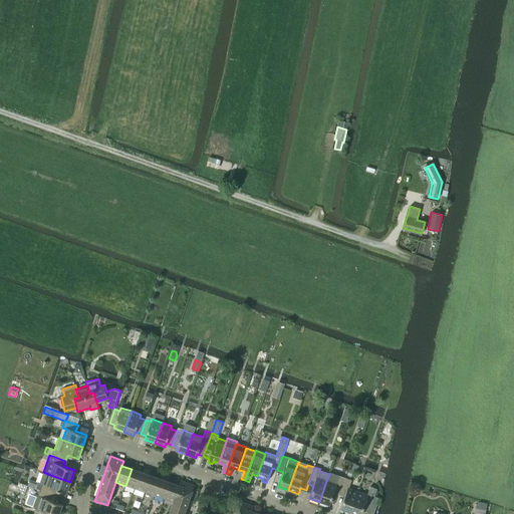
[(135,489),(141,472),(132,469),(125,486),(135,489)]
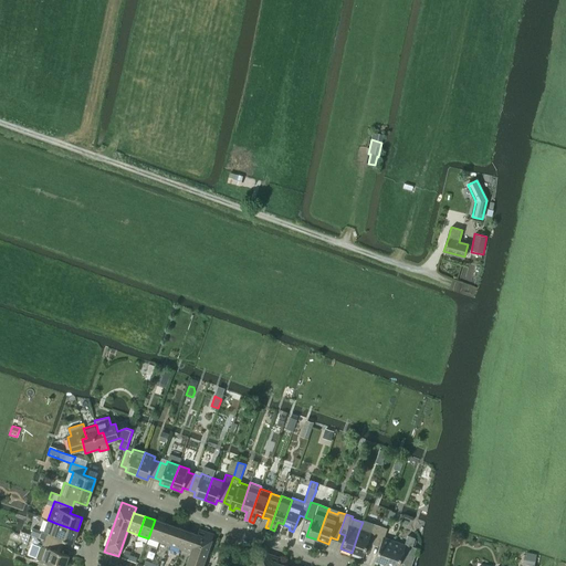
[(39,538),(43,540),(59,545),(61,540),(73,544),(77,531),(55,523),(48,520),(43,532),(41,532),(39,538)]
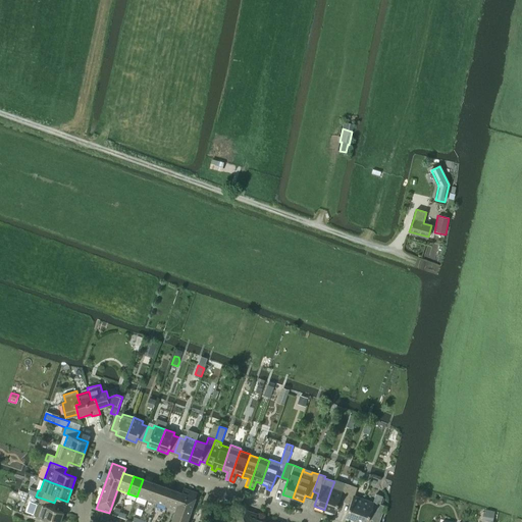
[(147,500),(153,483),(143,479),(137,497),(147,500)]
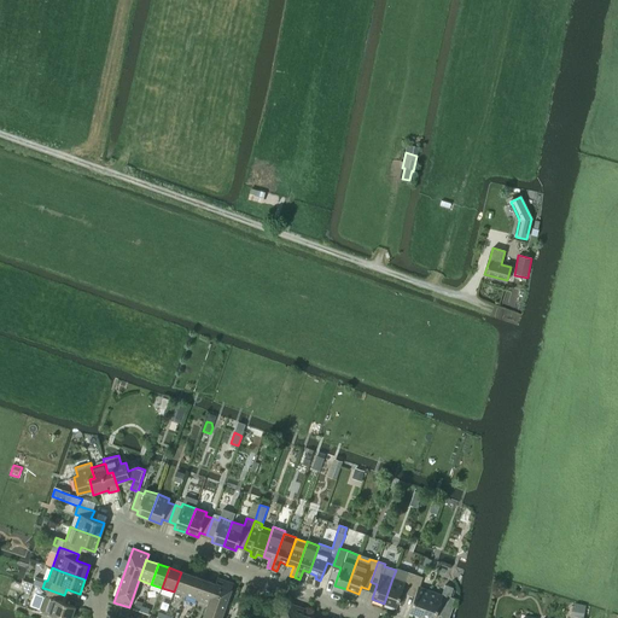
[(392,578),(384,604),(396,607),(402,593),(408,595),(415,575),(396,569),(396,570),(392,578)]
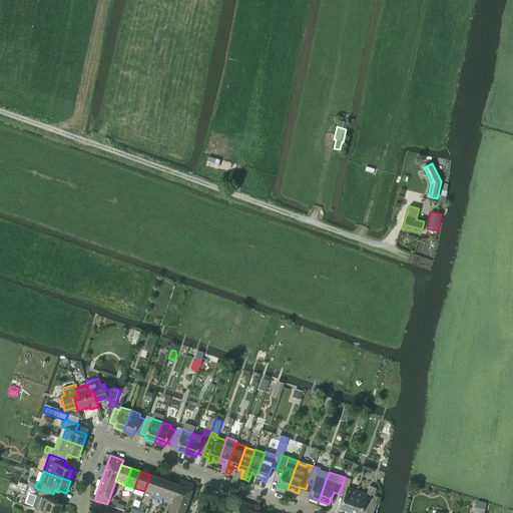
[(153,494),(159,478),(150,475),(144,491),(153,494)]
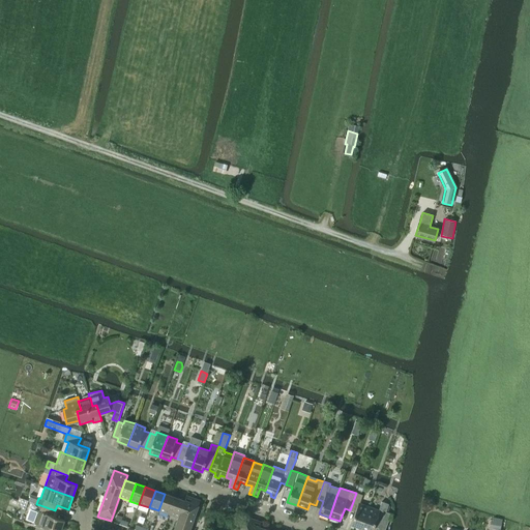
[(356,493),(350,510),(355,512),(351,525),(361,528),(369,507),(359,504),(362,496),(356,493)]
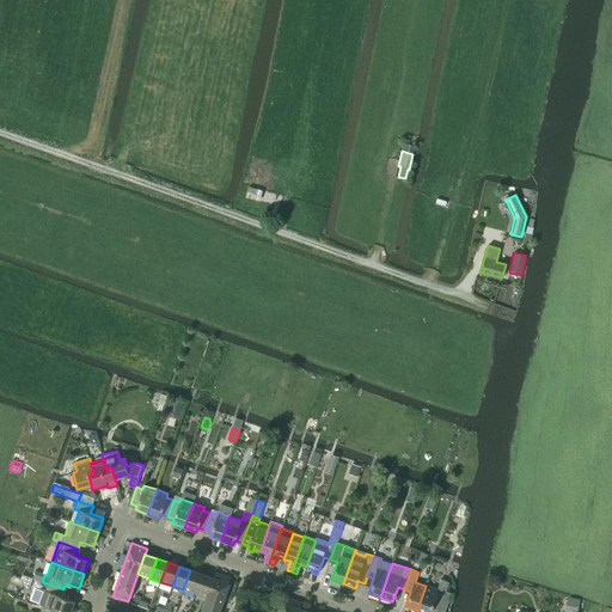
[(194,594),(201,574),(190,570),(183,589),(194,594)]
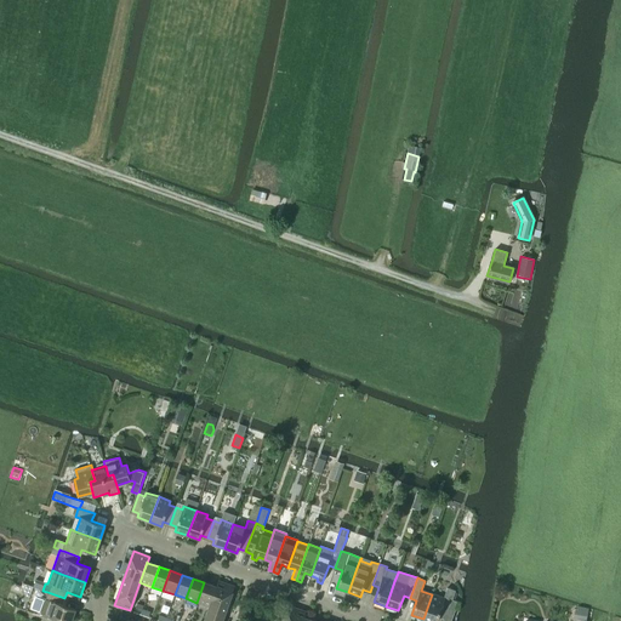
[(222,620),(229,602),(234,587),(218,581),(216,587),(217,587),(210,608),(209,607),(203,620),(222,620)]
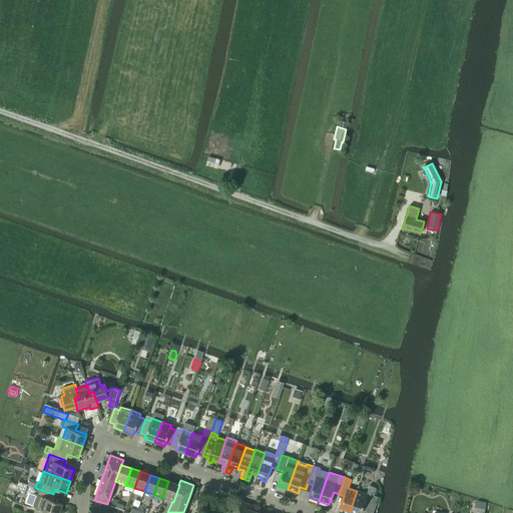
[(173,502),(179,485),(178,485),(168,481),(162,498),(172,501),(173,502)]
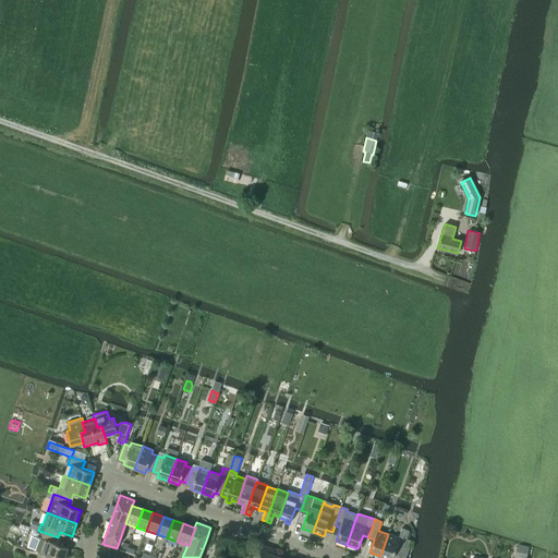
[(388,534),(380,556),(385,557),(392,557),(395,553),(399,554),(398,557),(400,557),(404,557),(409,547),(408,547),(410,541),(407,540),(409,531),(401,529),(398,538),(388,534)]
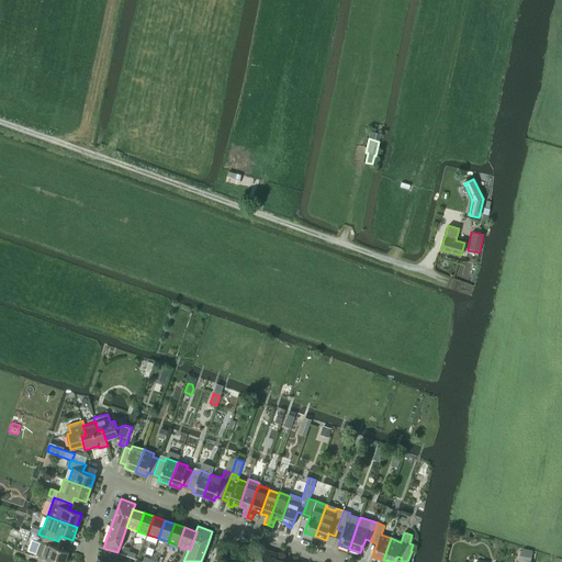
[(55,561),(64,561),(68,552),(56,548),(58,541),(43,536),(36,555),(42,557),(41,558),(55,561)]
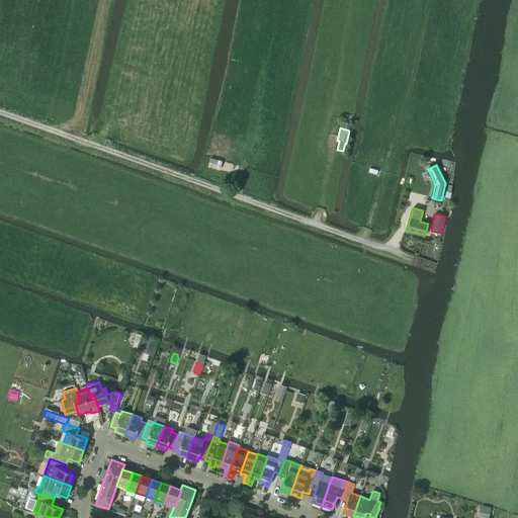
[(123,515),(125,511),(113,506),(111,510),(123,515)]
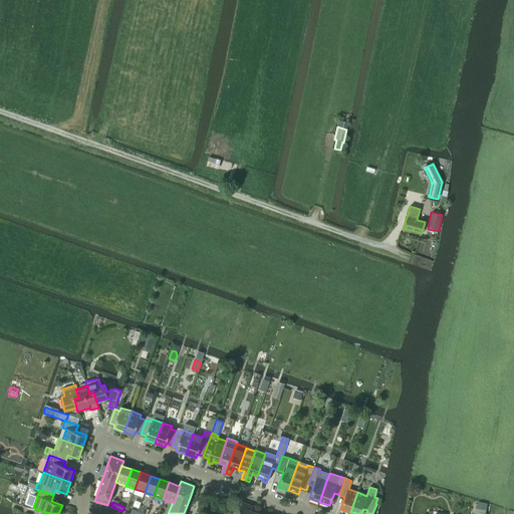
[(251,511),(253,507),(239,502),(235,513),(249,513),(251,511)]
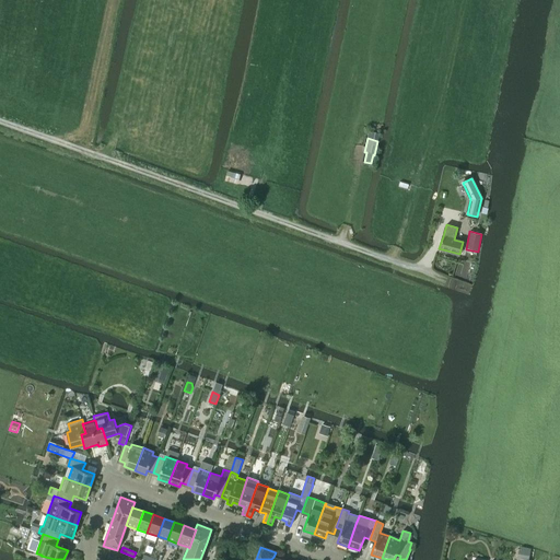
[(524,548),(522,559),(524,559),(528,559),(531,549),(524,548)]
